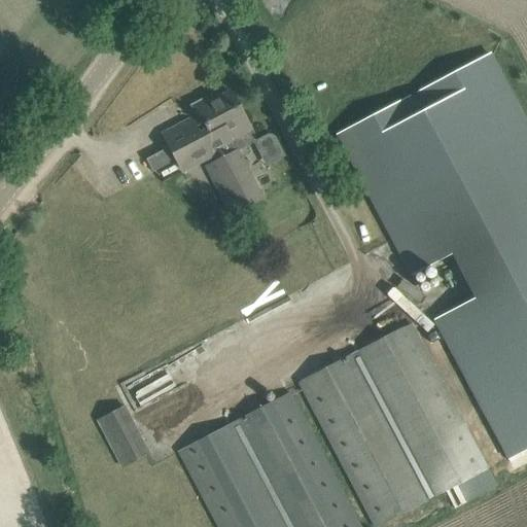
[(507,458),(526,447),(526,121),(492,56),(338,138),(411,276),(472,243),(496,287),(434,320),(507,458)]
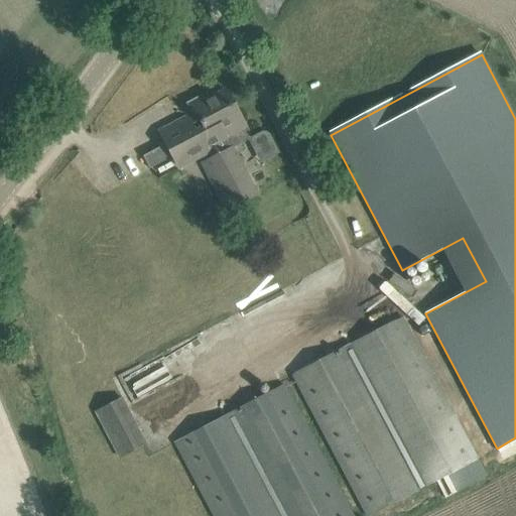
[(243,129),(233,108),(223,90),(209,98),(207,93),(186,103),(199,126),(143,156),(150,168),(174,155),(181,167),(204,156),(206,159),(199,162),(226,213),(259,194),(234,146),(249,138),(243,129)]
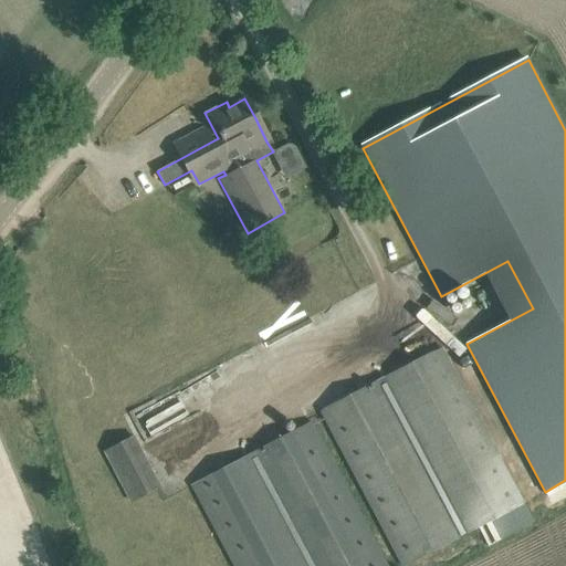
[(273,153),(286,178),(306,167),(294,146),(292,144),(287,144),(273,153)]
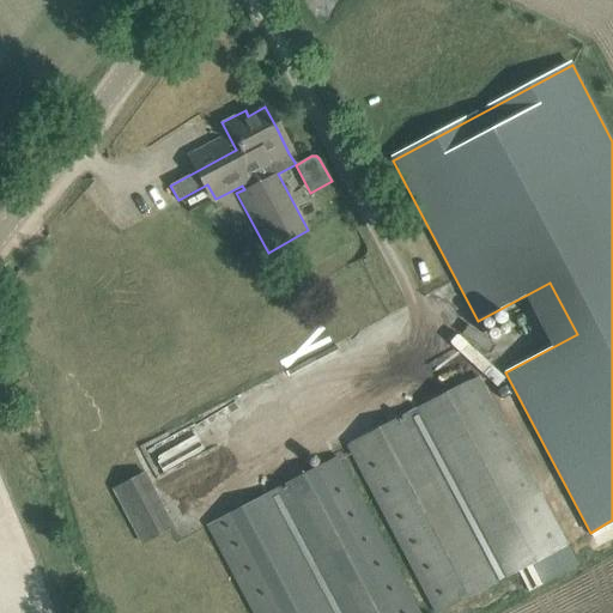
[(435,612),(436,612),(569,544),(479,375),(346,445),(435,612)]
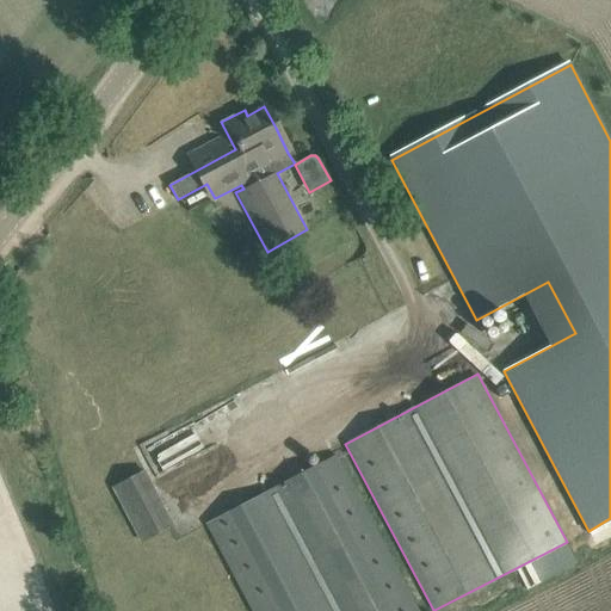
[(418,610),(337,457),(209,525),(253,610),(418,610)]
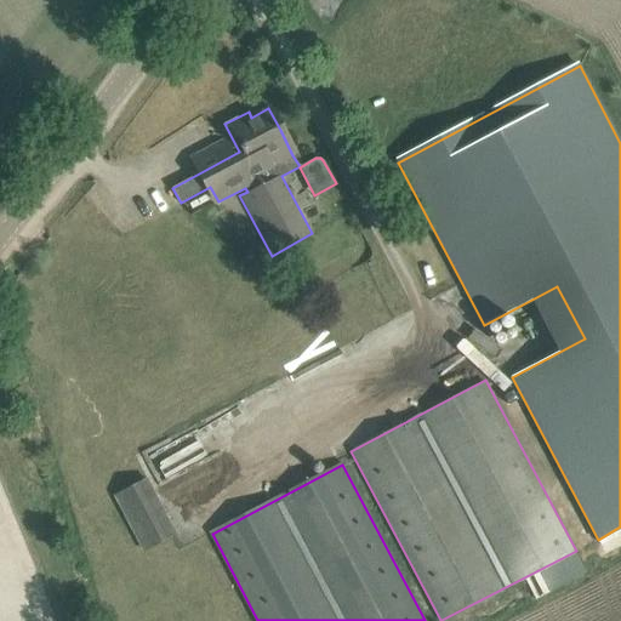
[(177,533),(148,477),(113,495),(142,552),(177,533)]
